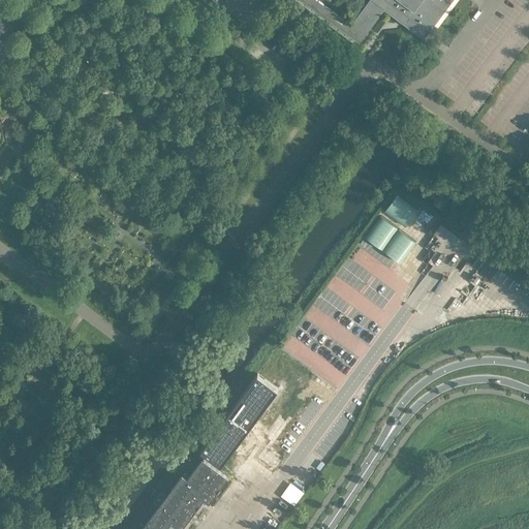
[(302,0),(360,43),(384,10),(398,20),(399,17),(402,19),(405,21),(403,24),(416,34),(422,27),(429,32),(453,0),(369,0),(351,25),(317,0),(302,0)]
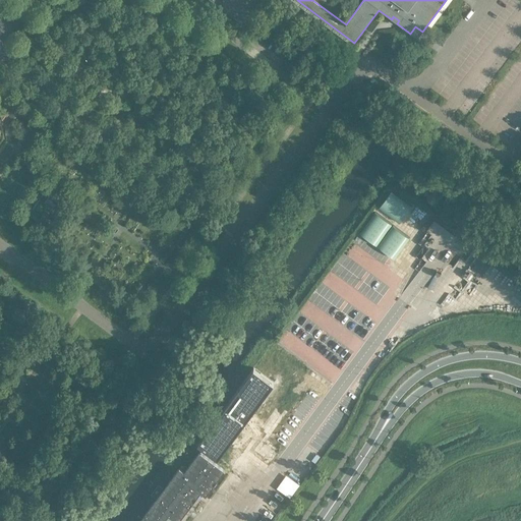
[(278,26),(284,18),(278,14),(272,22),(278,26)]
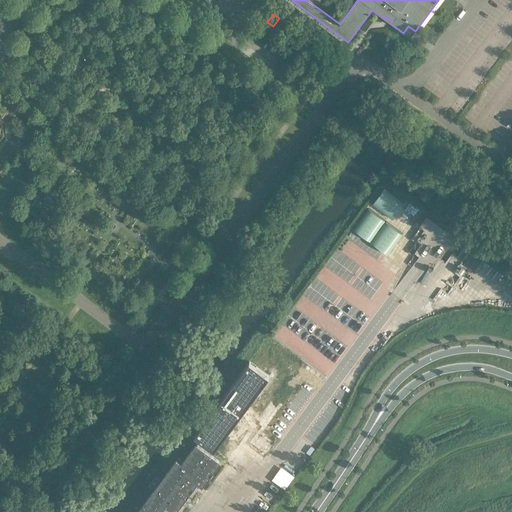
[(301,40),(293,34),(289,39),(297,45),(301,40)]
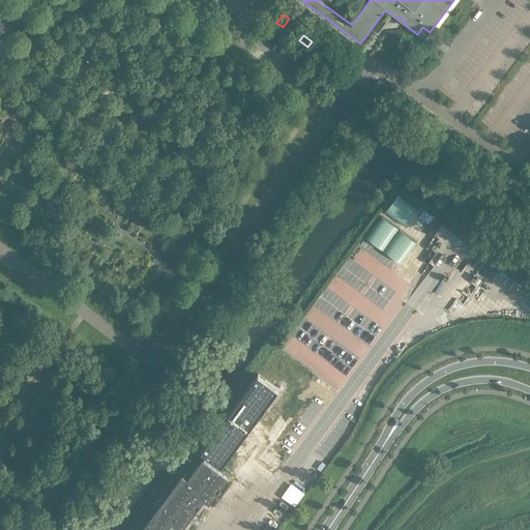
[(398,194),(385,212),(406,228),(419,209),(398,194)]
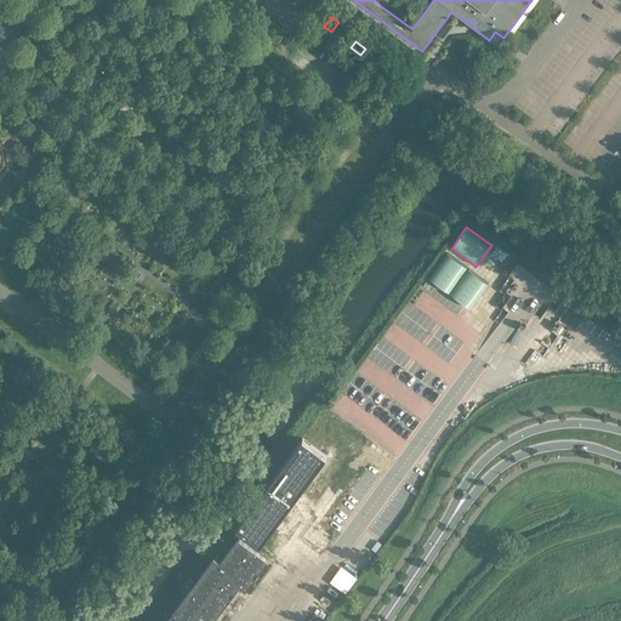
[(446,252),(428,278),(449,292),(467,268),(446,252)]
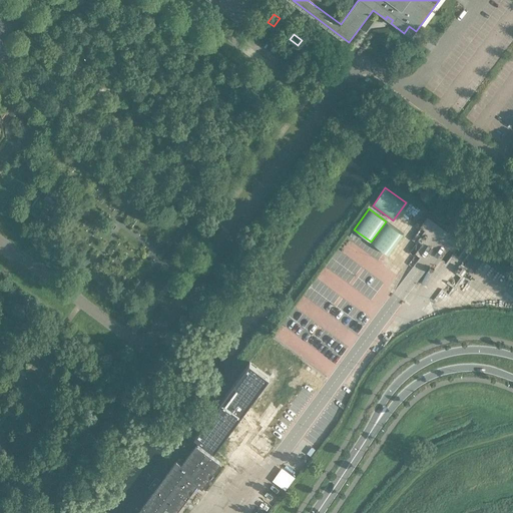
[(386,221),(371,241),(389,254),(403,234),(386,221)]
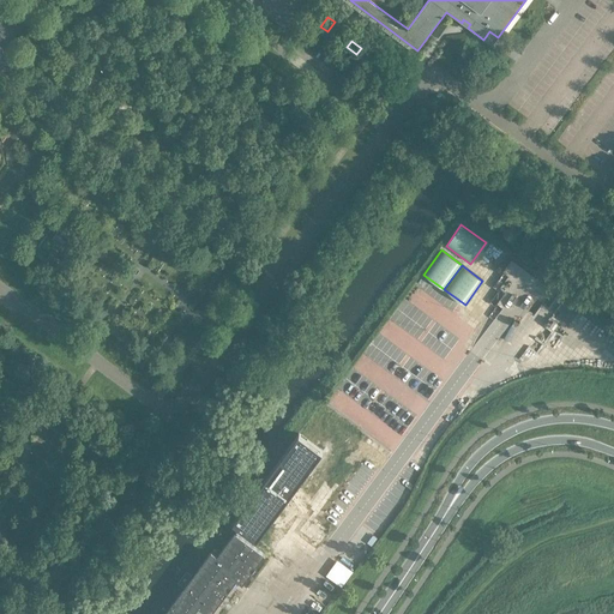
[(247,503),(233,522),(257,540),(271,521),(293,491),(323,451),(299,433),(247,503)]
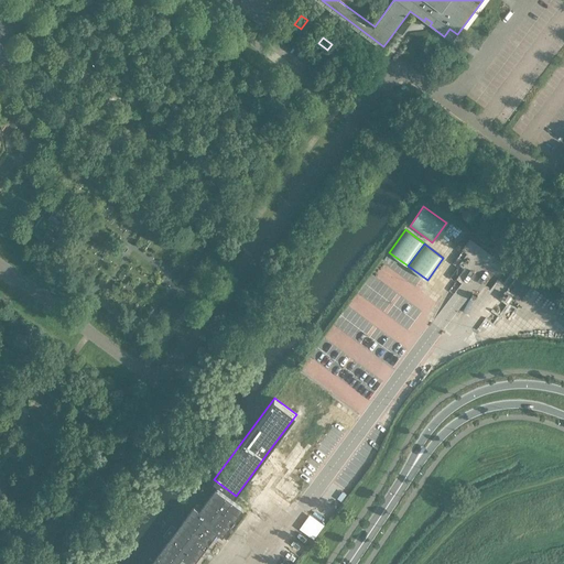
[(290,476),(283,487),(294,494),(301,483),(290,476)]
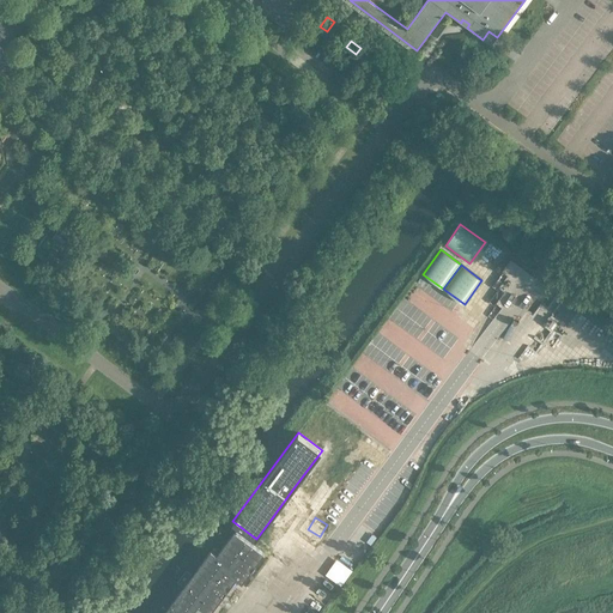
[(210,612),(236,580),(242,583),(265,553),(235,530),(217,554),(211,550),(194,572),(163,612),(210,612)]
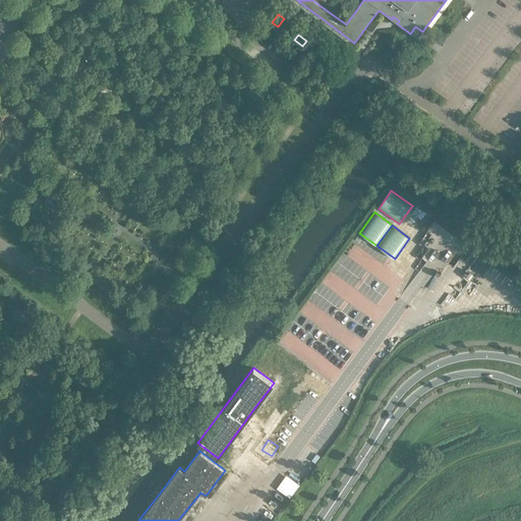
[(228,477),(234,481),(229,488),(243,499),(250,488),(246,485),(243,489),(237,485),(245,474),(235,467),(228,477)]
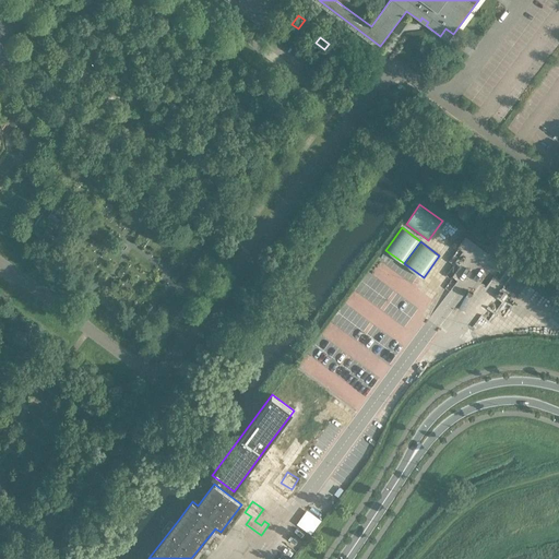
[(308,508),(298,523),(312,533),(322,519),(308,508)]
